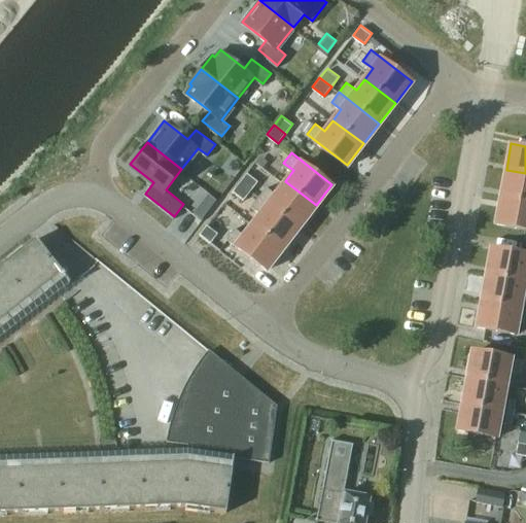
[(525,173),(506,170),(501,196),(525,201),(525,173)]
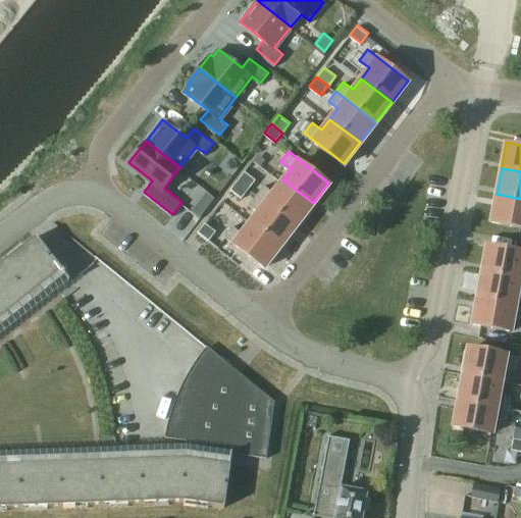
[(245,169),(238,179),(249,188),(256,178),(245,169)]
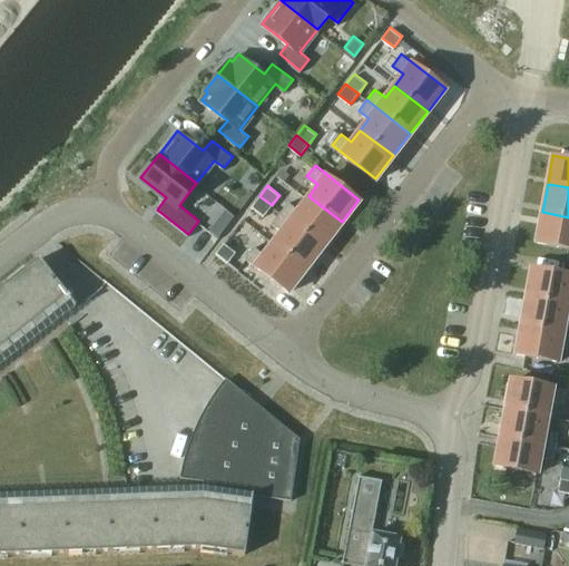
[(264,216),(272,205),(260,196),(252,206),(264,216)]
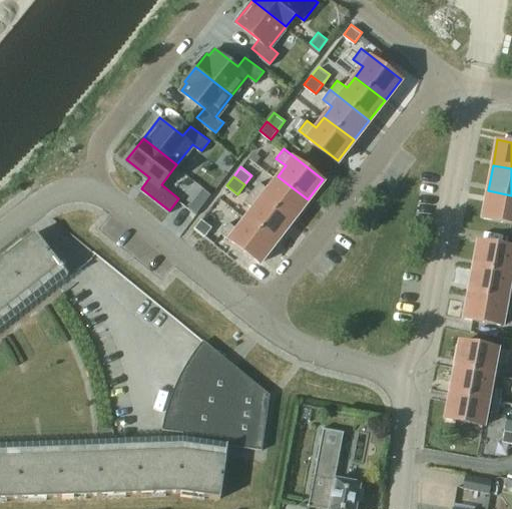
[(252,189),(293,219),(308,199),(278,176),(270,186),(260,179),(252,189)]
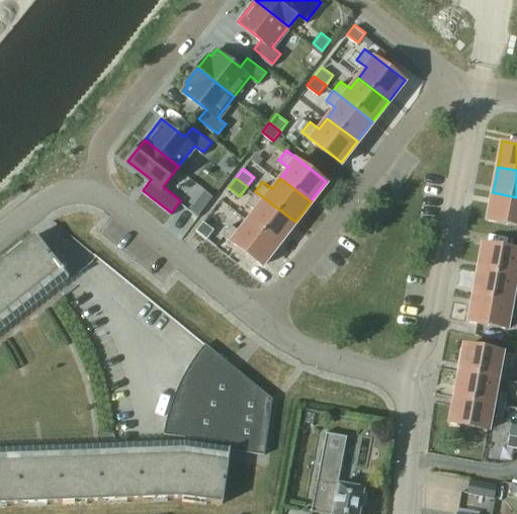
[(257,208),(249,219),(279,242),(295,222),(255,191),(247,200),(257,208)]
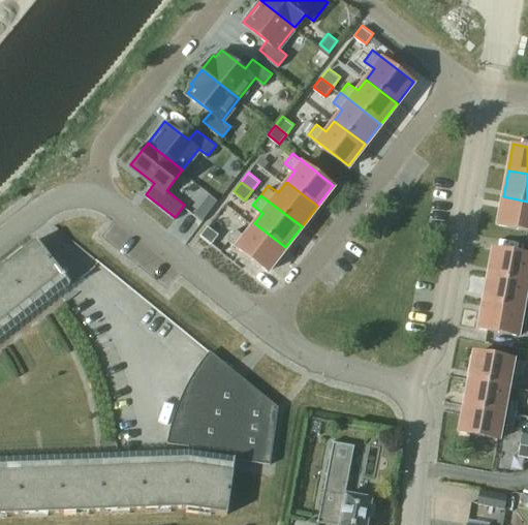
[(527,202),(503,196),(498,223),(527,228),(527,202)]
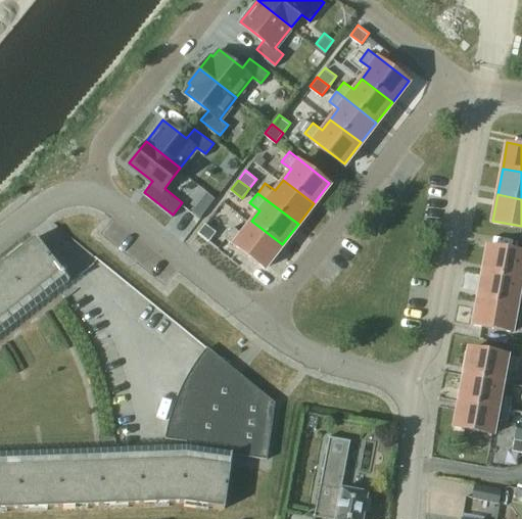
[(265,267),(282,244),(251,221),(243,232),(233,224),(225,235),(265,267)]
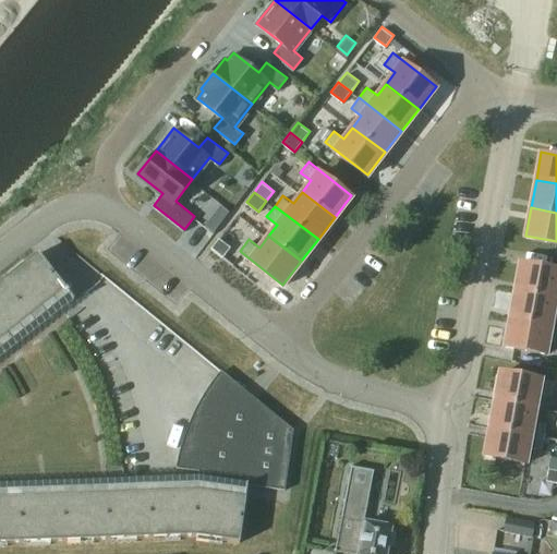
[(231,245),(219,237),(212,248),(222,256),(231,245)]
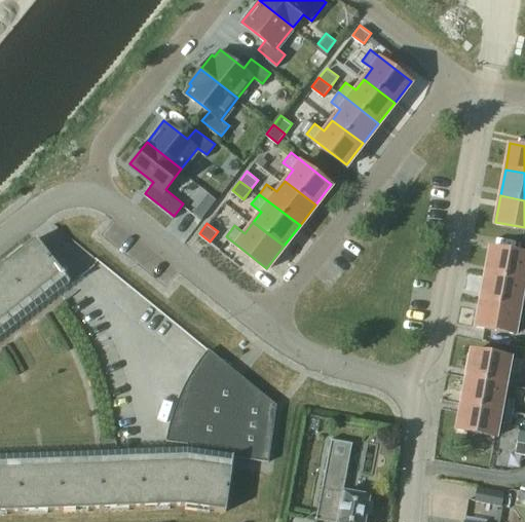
[(234,455),(269,459),(277,403),(209,347),(200,360),(193,371),(186,383),(180,397),(175,410),(171,422),(167,439),(189,442),(188,447),(0,452),(0,336),(71,281),(37,236),(0,264),(0,508),(184,500),(226,508),(233,464),(234,455)]
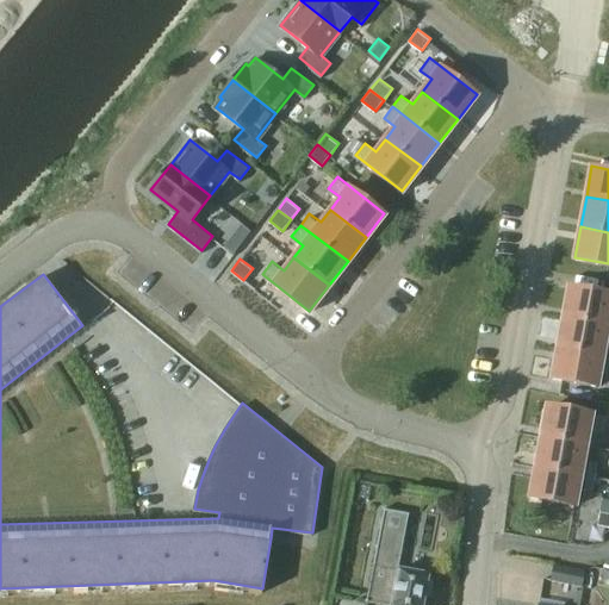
[(564,316),(608,324),(608,292),(570,285),(564,316)]
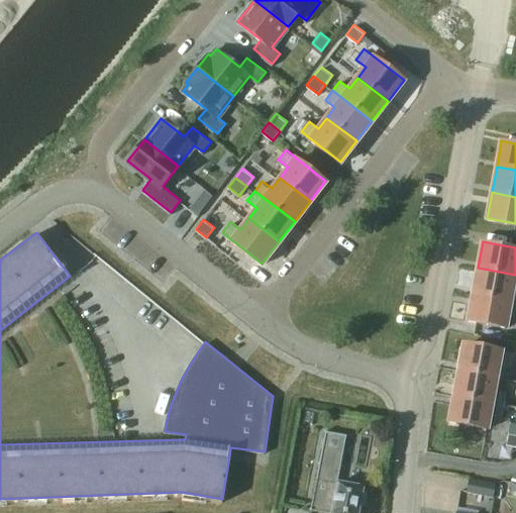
[(478,268),(474,293),(515,300),(515,288),(513,288),(515,275),(478,268)]
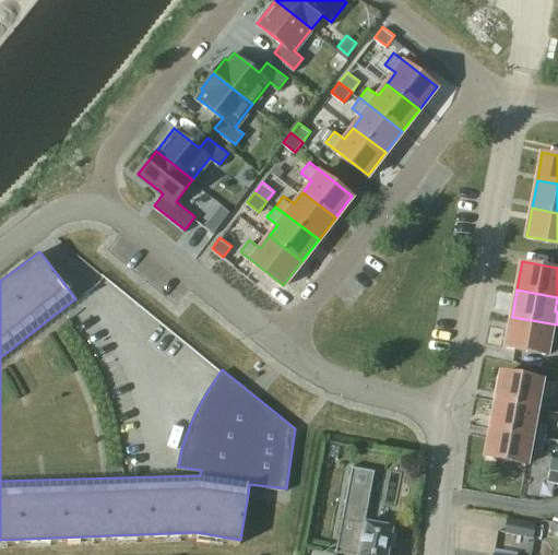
[(557,325),(512,317),(507,345),(547,353),(549,338),(557,339),(557,325)]
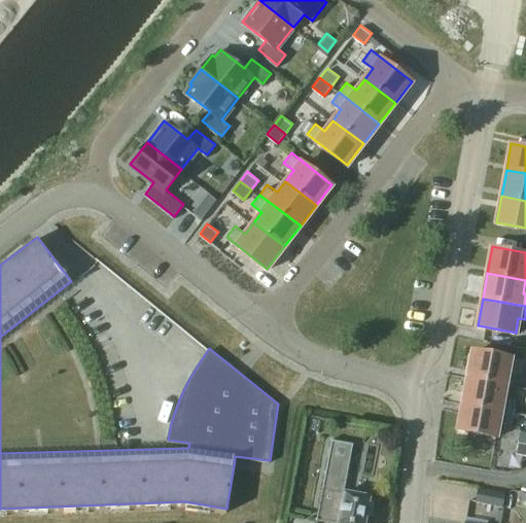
[(474,349),(468,376),(506,383),(509,370),(521,372),(524,358),(474,349)]
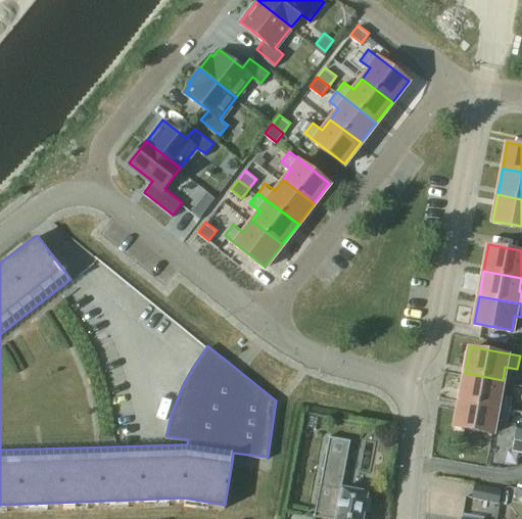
[(465,373),(460,398),(510,408),(512,395),(500,393),(503,380),(465,373)]
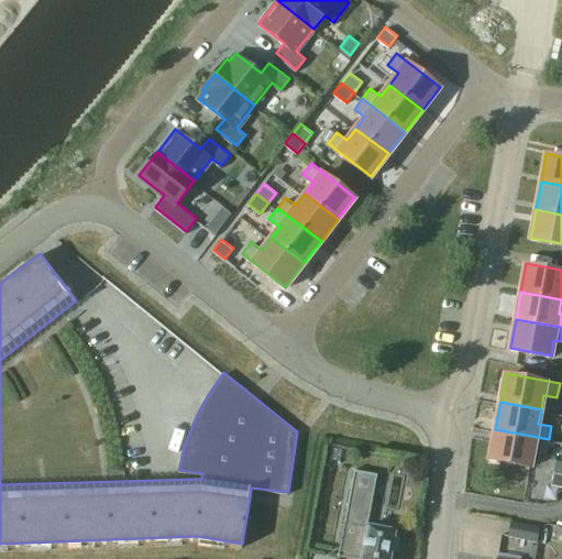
[(549,439),(495,429),(489,458),(530,466),(533,450),(547,452),(549,439)]
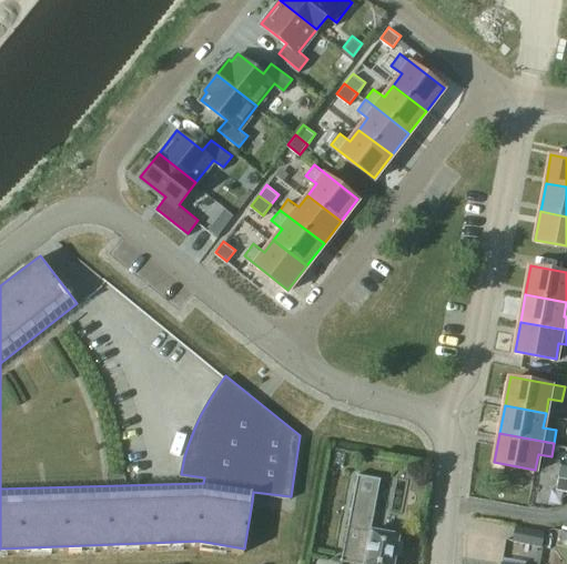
[(357,472),(342,557),(363,561),(362,563),(395,563),(402,533),(370,527),(382,477),(357,472)]
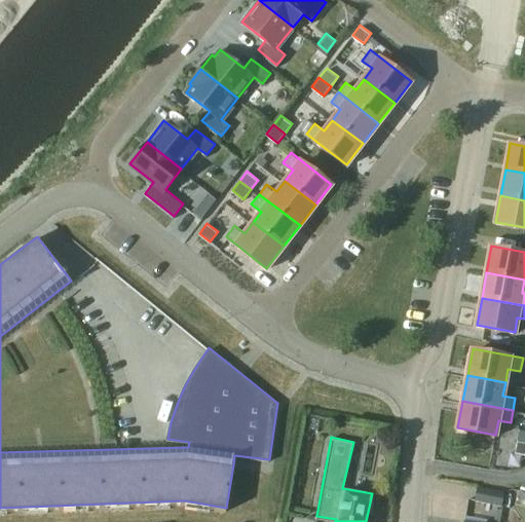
[(524,441),(517,440),(515,452),(524,453),(524,441)]
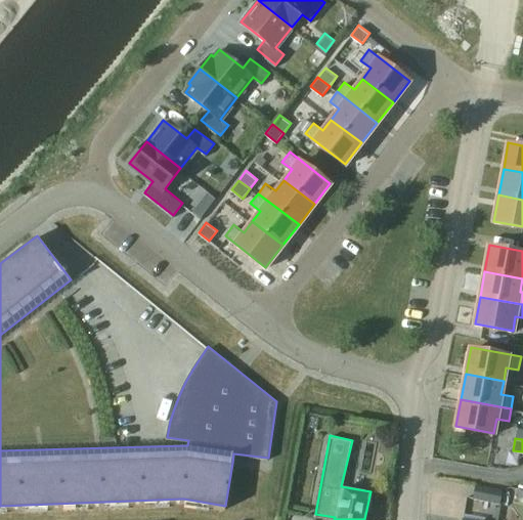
[(503,488),(476,483),(473,497),(500,503),(503,488)]
